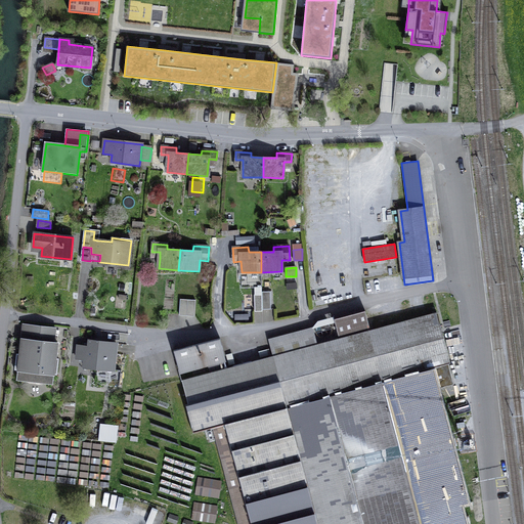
[(242,288),(262,288),(261,272),(242,272),(242,288)]
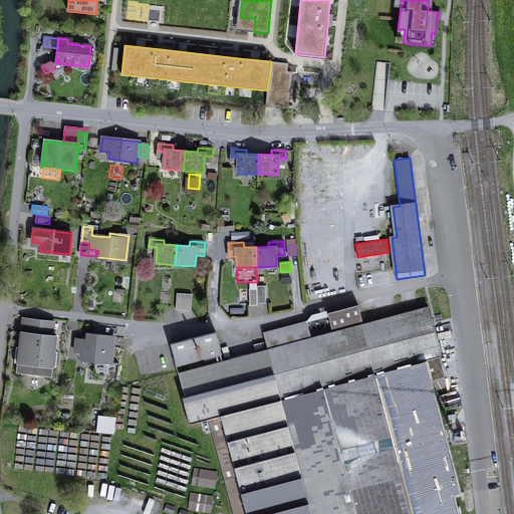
[(250,304),(266,303),(265,286),(257,286),(257,289),(249,289),(250,304)]
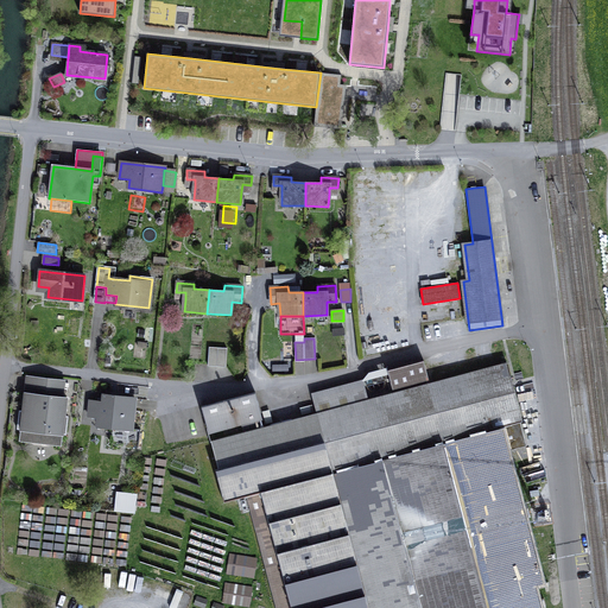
[(226,367),(227,348),(209,347),(208,366),(226,367)]
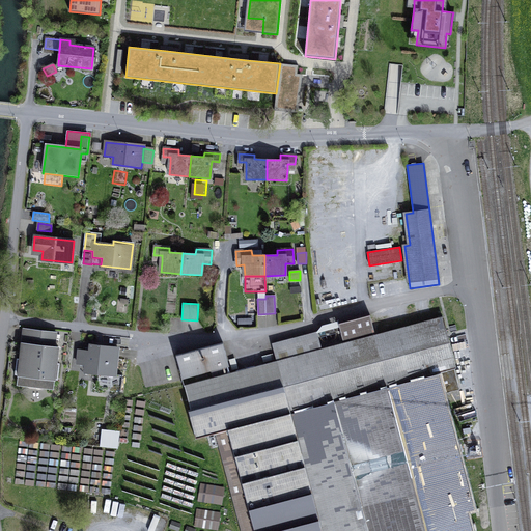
[(339,324),(343,340),(374,332),(370,315),(339,324)]
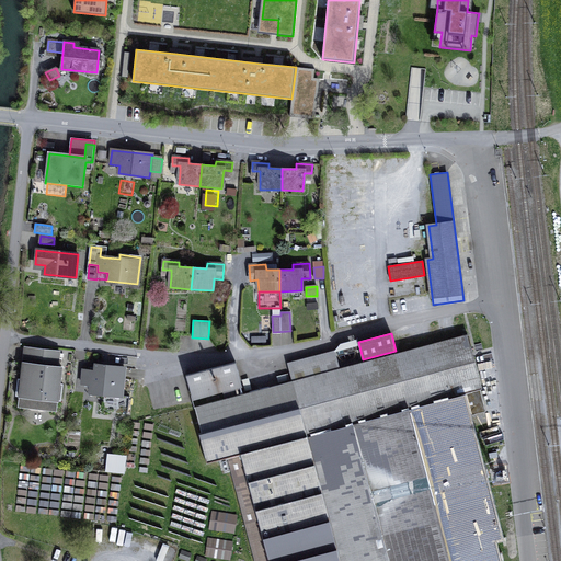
[(228,458),(254,560),(500,560),(494,540),(502,538),(469,415),(487,411),(481,390),(482,389),(468,335),(340,369),(335,351),(287,363),(293,381),(242,395),(241,387),(222,391),(225,400),(195,408),(202,433),(198,434),(207,464),(228,458)]
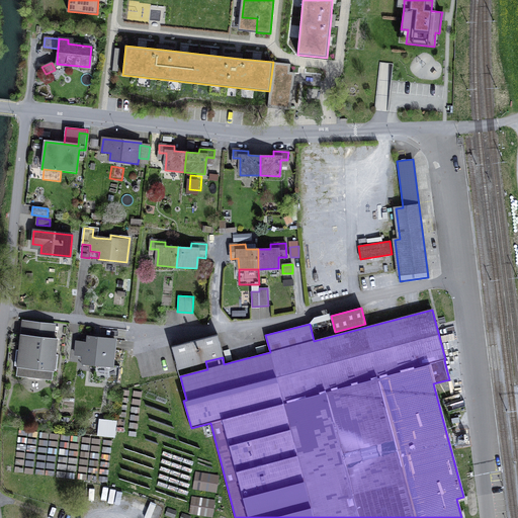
[(21,335),(28,336),(30,322),(23,321),(21,335)]
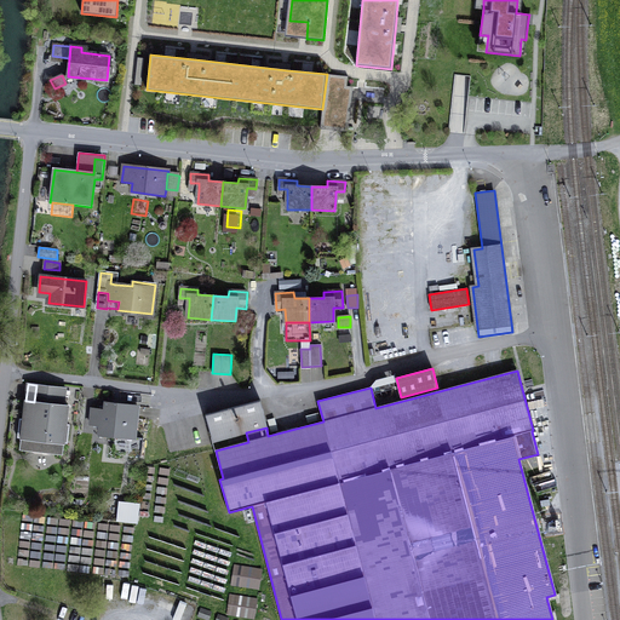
[(65,424),(68,406),(64,406),(65,389),(36,385),(34,402),(26,401),(23,419),(19,419),(17,438),(21,438),(63,443),(68,443),(69,425),(65,424)]
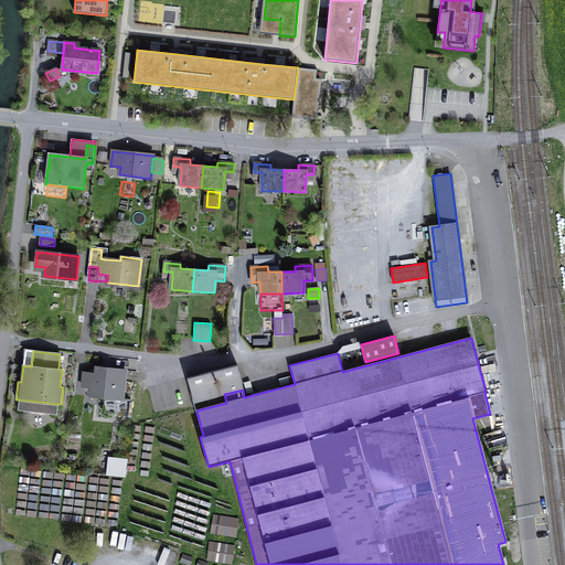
[(237,365),(188,379),(194,402),(224,394),(243,390),(237,365)]
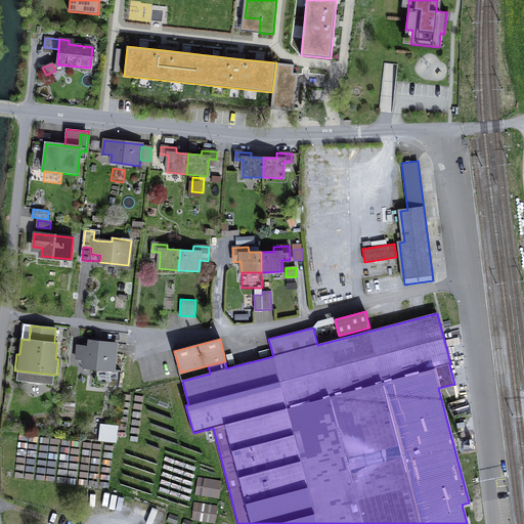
[(84,367),(114,370),(117,343),(90,341),(89,346),(78,345),(77,358),(85,359),(84,367)]
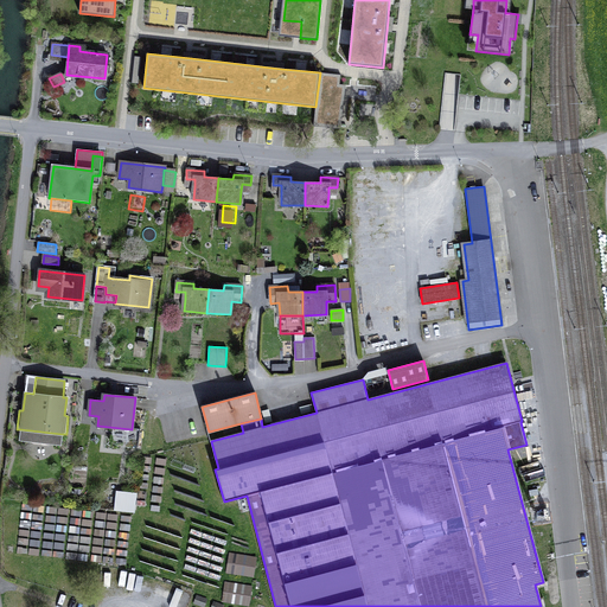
[(19,441),(61,446),(62,434),(20,429),(19,441)]
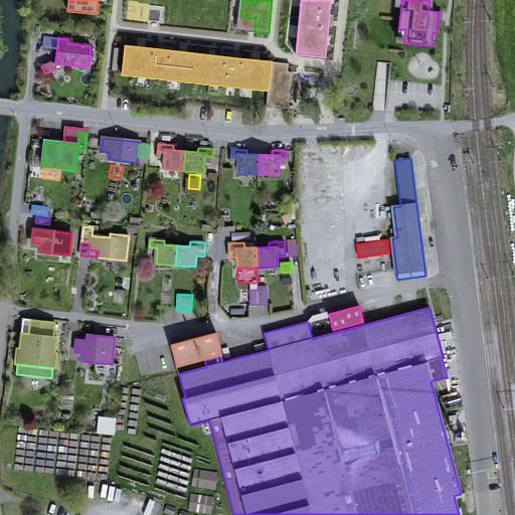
[(99,433),(114,435),(115,421),(101,420),(99,433)]
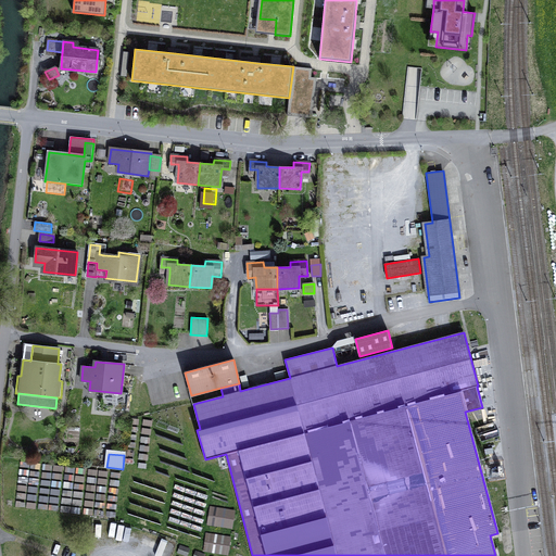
[(236,526),(238,507),(213,504),(211,523),(236,526)]
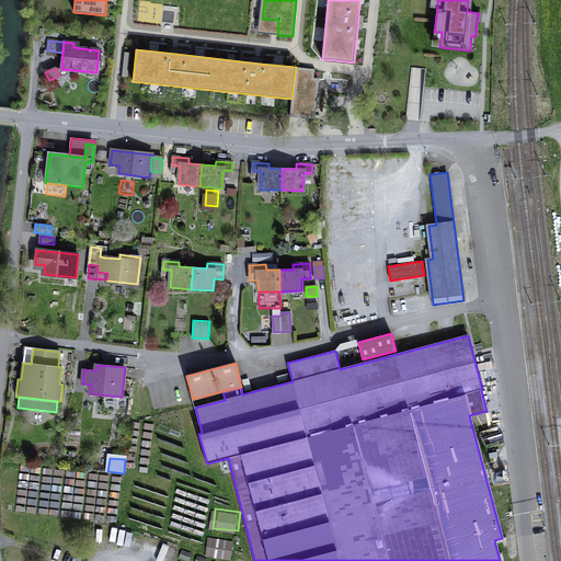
[(235,557),(236,538),(210,536),(209,554),(235,557)]
